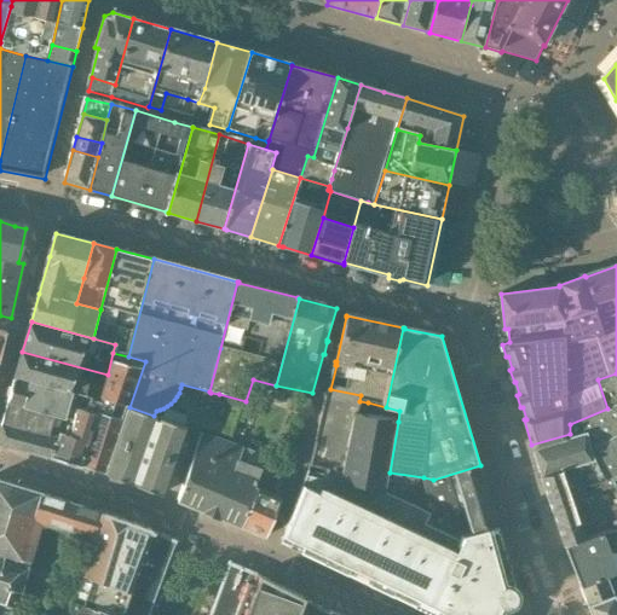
[(15,377),(82,395),(101,401),(108,375),(22,352),(15,377)]
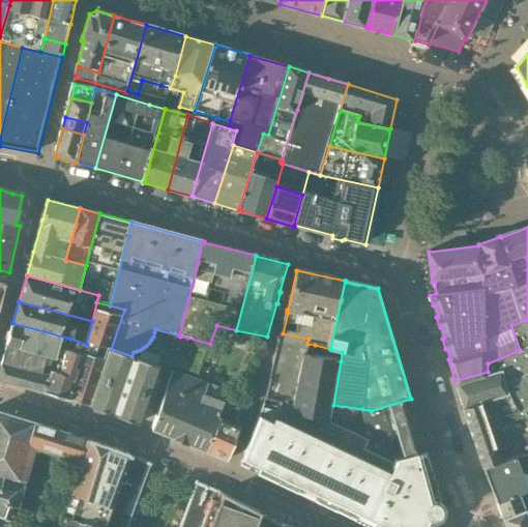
[(92,321),(86,344),(71,401),(91,407),(111,349),(124,310),(110,305),(96,302),(92,321)]
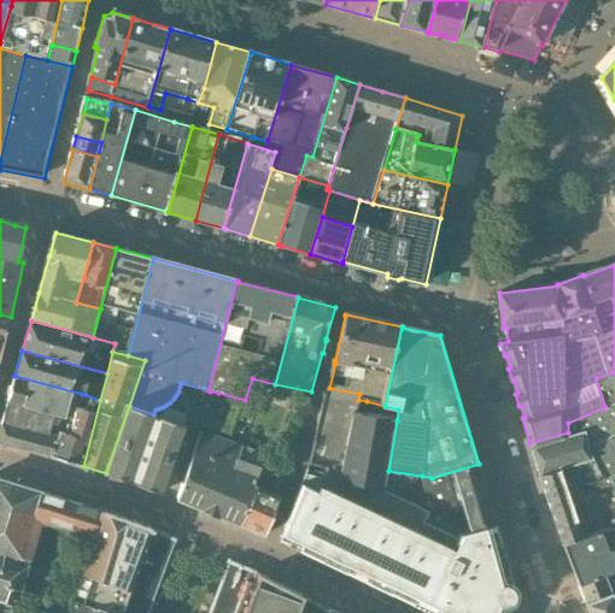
[(568,432),(529,443),(532,451),(533,451),(538,470),(592,454),(589,443),(614,429),(614,372),(596,378),(605,407),(568,423),(568,432)]
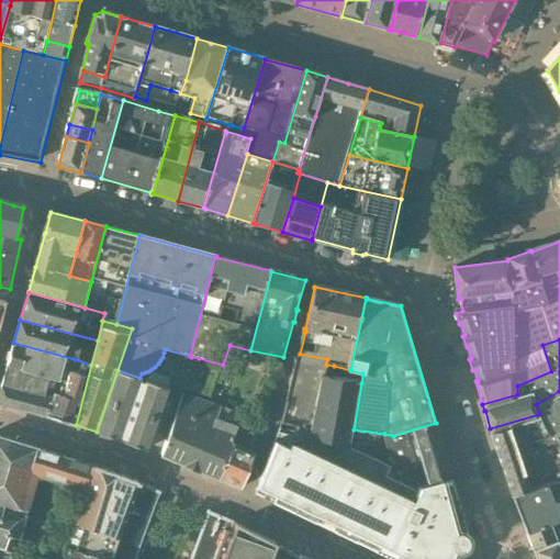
[(14,345),(9,367),(51,378),(51,380),(68,386),(68,383),(71,373),(75,359),(13,343),(13,344),(14,345)]
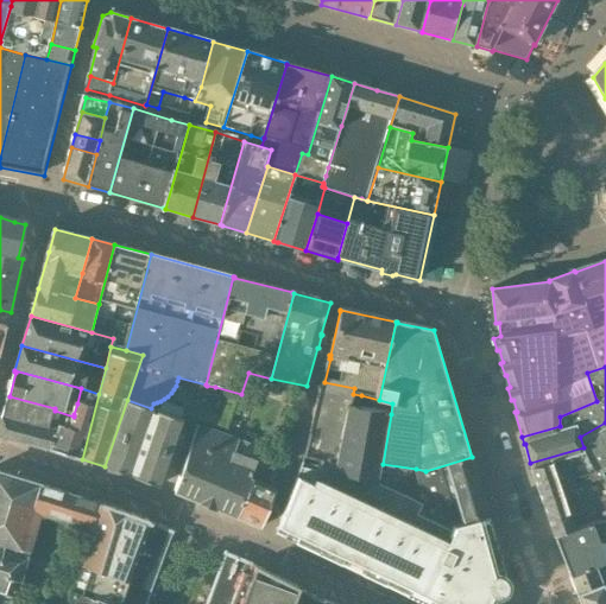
[(354,388),(324,382),(305,458),(305,461),(322,464),(320,470),(379,487),(383,464),(391,414),(358,409),(361,395),(353,394),(354,388)]
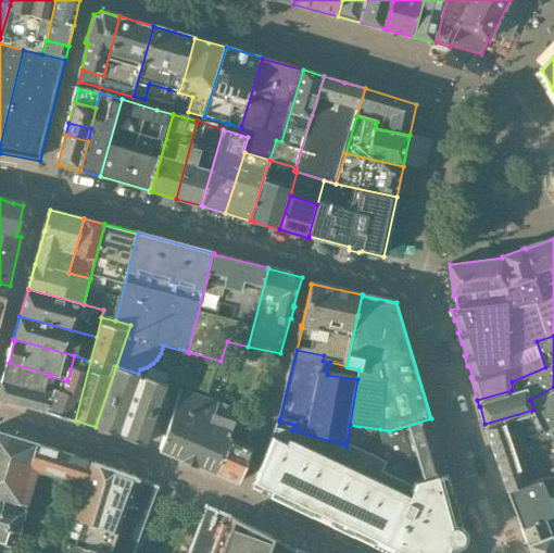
[(48,413),(75,420),(90,361),(74,355),(71,369),(67,379),(67,381),(65,387),(57,385),(55,388),(54,390),(51,400),(48,413)]
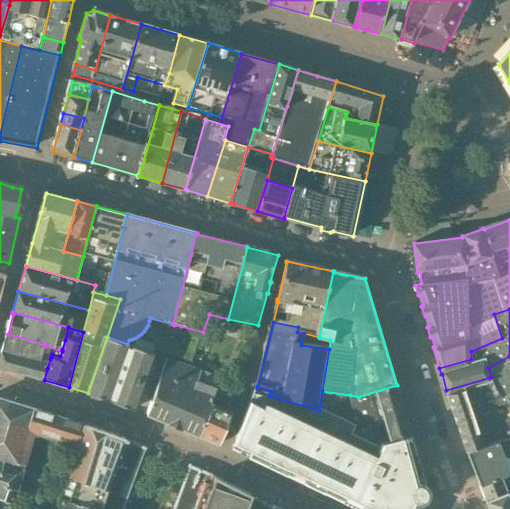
[(0,359),(0,367),(4,369),(44,380),(47,368),(50,359),(43,357),(46,346),(46,344),(8,334),(7,334),(0,359)]
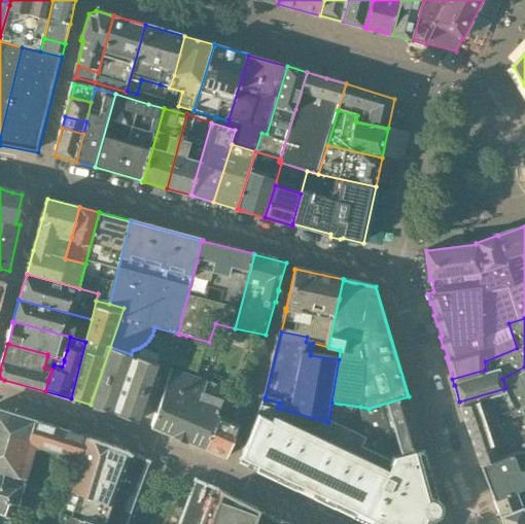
[(131,354),(110,347),(91,405),(141,422),(161,364),(131,354)]
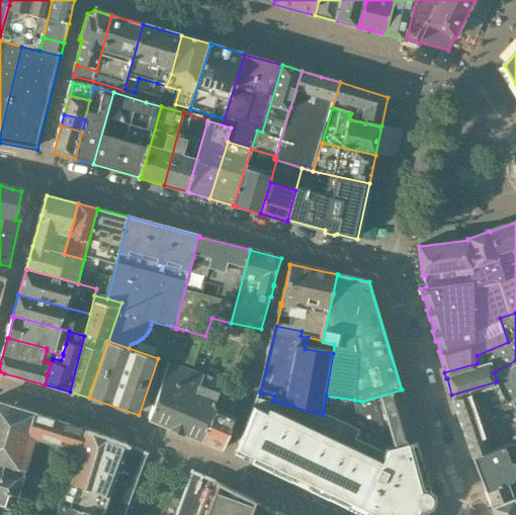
[(515,360),(494,372),(497,381),(506,400),(510,398),(515,395),(515,360)]
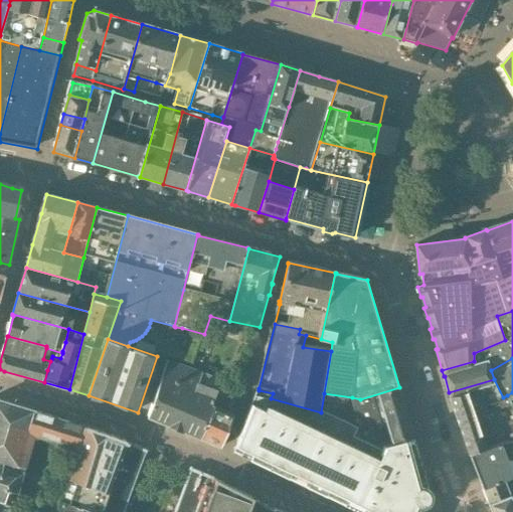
[(148,417),(200,440),(219,387),(221,380),(168,361),(148,417)]
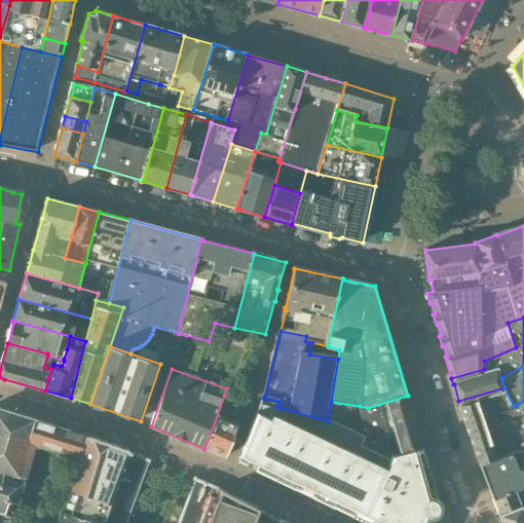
[(504,387),(458,401),(460,408),(461,409),(462,413),(462,415),(475,451),(476,452),(476,453),(479,461),(495,455),(489,436),(501,432),(496,418),(502,416),(504,423),(523,415),(523,413),(518,404),(514,406),(504,387)]
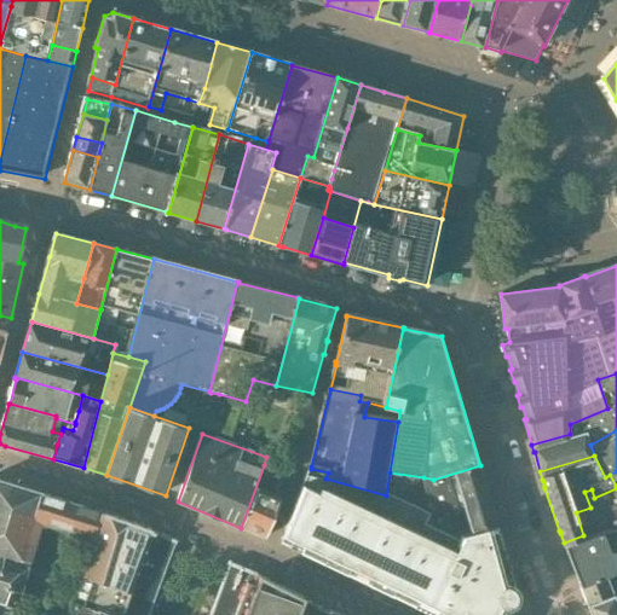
[(274,495),(270,494),(266,493),(269,487),(266,486),(274,470),(264,465),(241,528),(266,539),(282,500),(281,499),(284,488),(278,486),(274,495)]
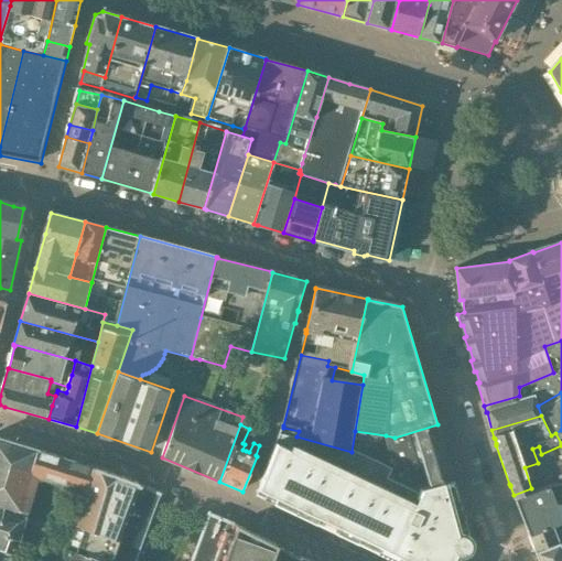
[(454,478),(438,424),(395,438),(386,435),(395,465),(412,473),(409,478),(425,485),(431,488),(435,489),(432,496),(456,489),(454,478)]
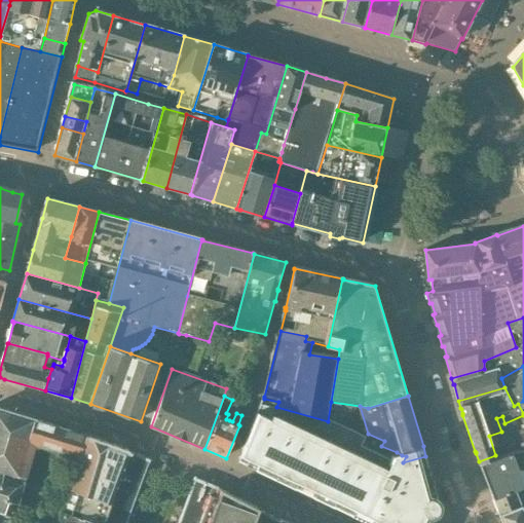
[(423,522),(426,517),(428,517),(429,518),(431,518),(434,517),(436,516),(437,515),(439,513),(439,512),(440,511),(440,509),(440,507),(440,506),(425,456),(403,462),(365,444),(367,440),(328,421),(276,407),(275,409),(259,406),(237,462),(254,471),(293,488),(293,489),(342,512),(342,513),(343,513),(364,522),(423,522)]
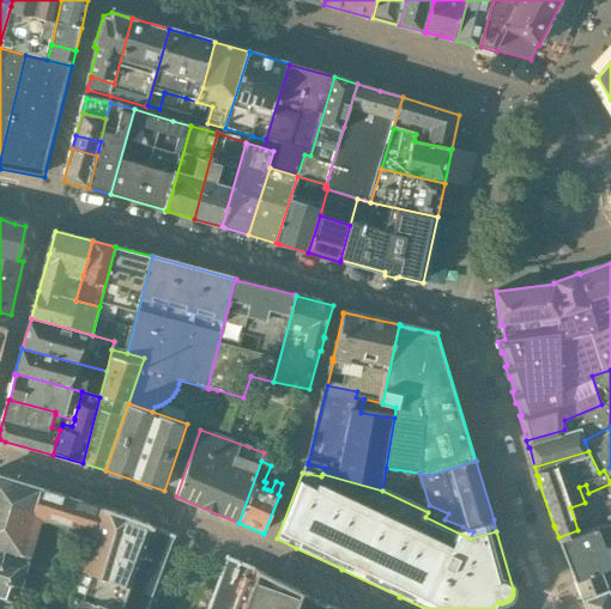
[(0,559),(2,560),(5,550),(12,552),(12,554),(17,556),(17,554),(31,559),(42,521),(36,519),(42,491),(0,477),(0,559)]
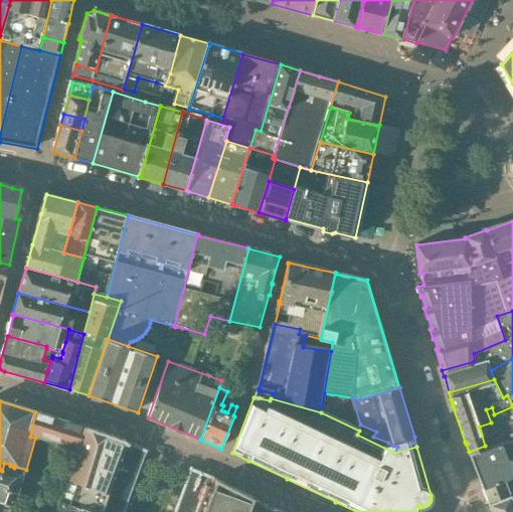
[(86,428),(35,412),(30,437),(35,438),(42,440),(39,450),(74,460),(86,428)]
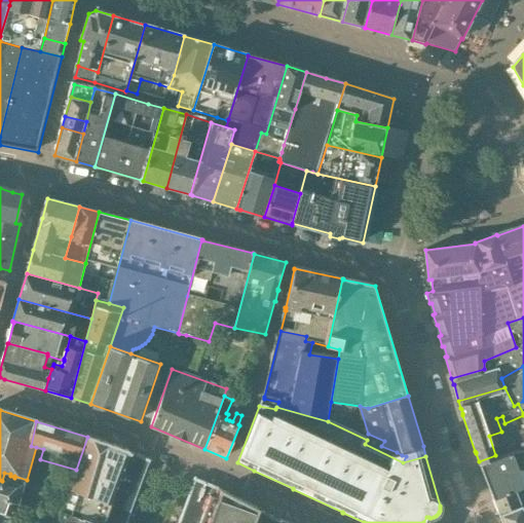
[(126,522),(150,460),(144,458),(87,437),(76,470),(63,511),(92,522),(126,522)]
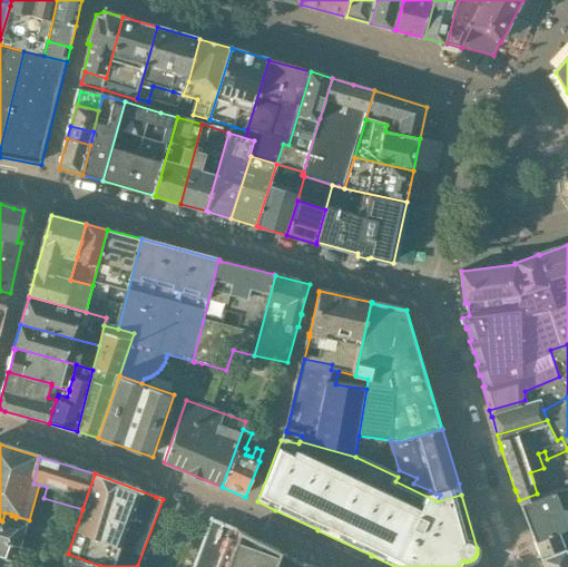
[(537,494),(519,500),(521,507),(535,541),(567,529),(567,490),(555,494),(539,499),(537,494)]
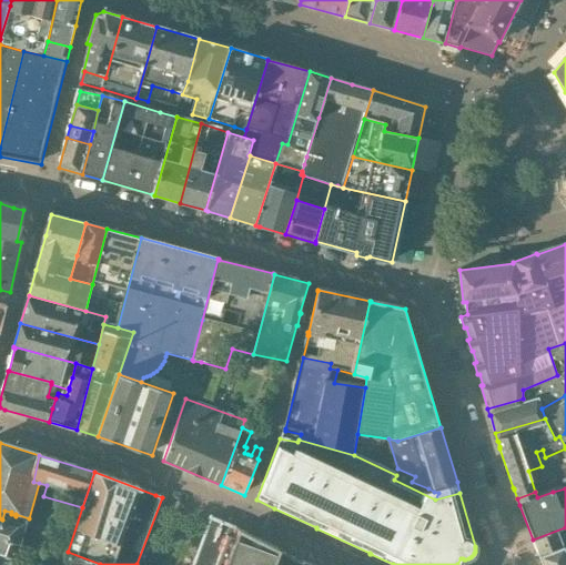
[(0,518),(0,554),(6,557),(10,543),(21,546),(27,526),(29,518),(16,514),(16,516),(11,514),(11,512),(4,511),(2,520),(0,518)]
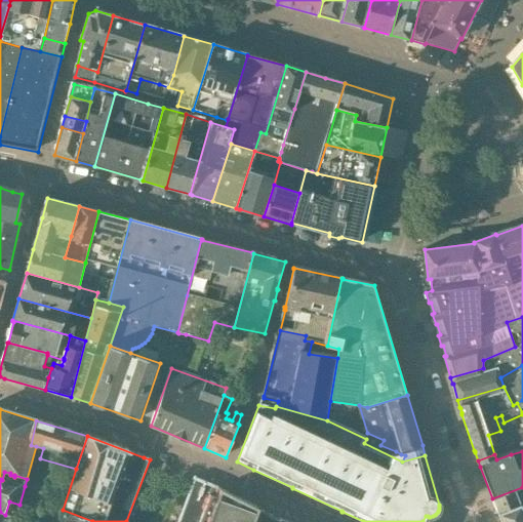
[(201,521),(215,486),(196,479),(195,481),(196,481),(179,521),(201,521)]
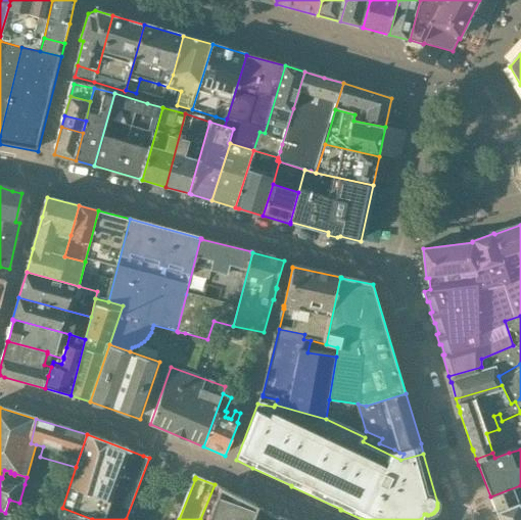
[(251,519),(256,508),(257,507),(219,487),(219,485),(215,484),(200,519),(251,519)]
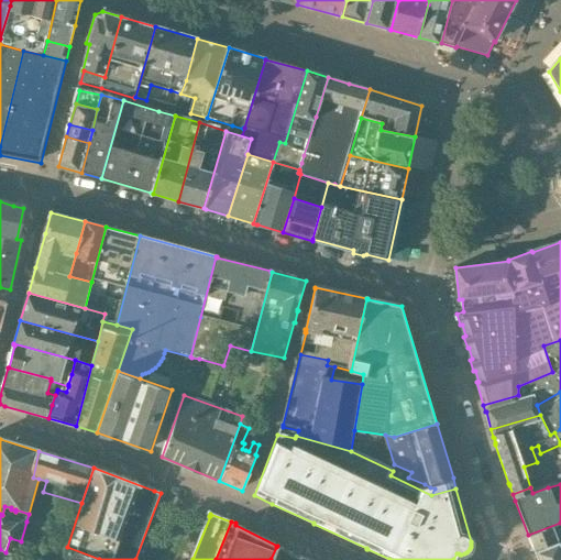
[(560,523),(528,535),(528,536),(538,559),(560,559),(560,523)]
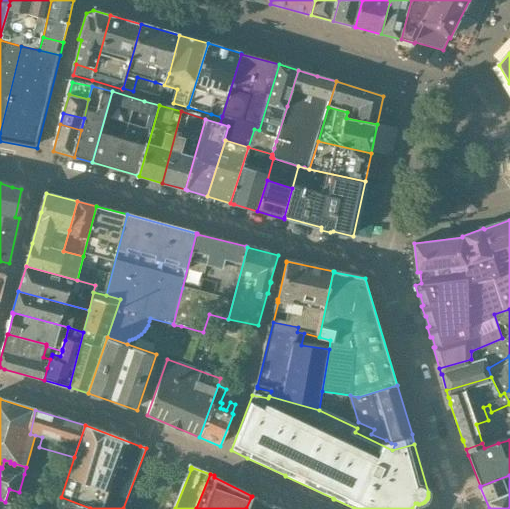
[(90,508),(61,497),(60,499),(57,508),(90,508)]
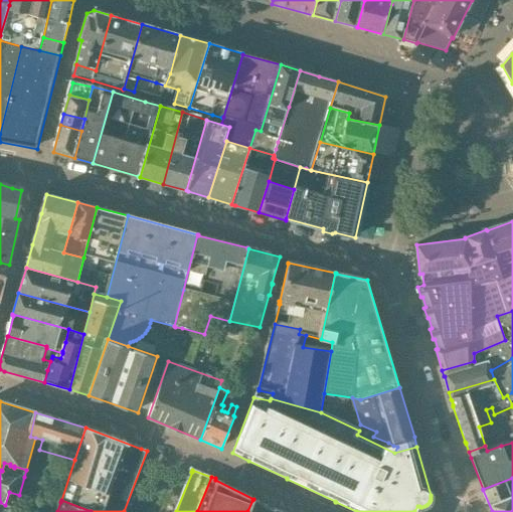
[(252,500),(247,511),(278,511),(275,510),(275,511),(252,500)]
